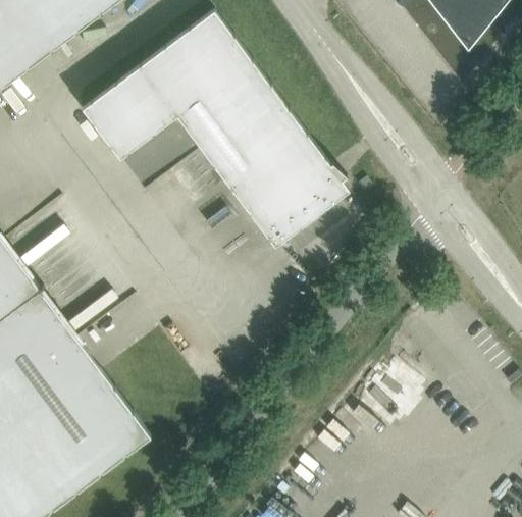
[(0,0),(0,91),(121,0),(0,0)]
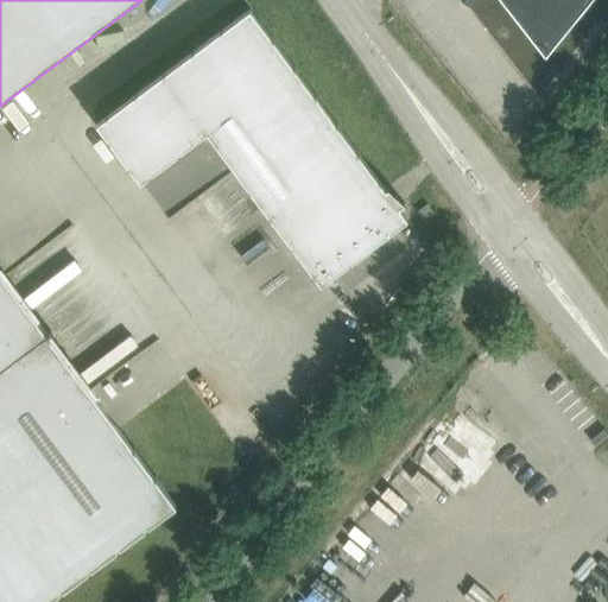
[(470,0),(464,5),(462,7),(469,12),(485,0),(507,0),(512,4),(519,8),(527,12),(537,16),(539,13),(539,10),(553,10),(553,13),(565,13),(574,10),(581,4),(584,0),(470,0)]
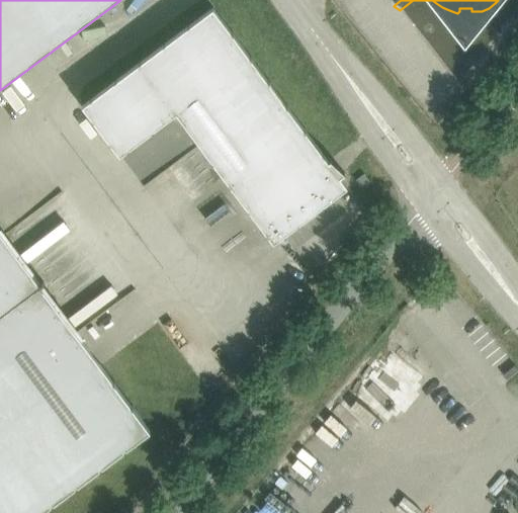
[(177,116),(200,148),(274,246),(347,191),(347,190),(340,181),(345,177),(344,176),(342,178),(330,167),(332,165),(331,164),(329,165),(213,12),(83,109),(120,159),(177,116)]
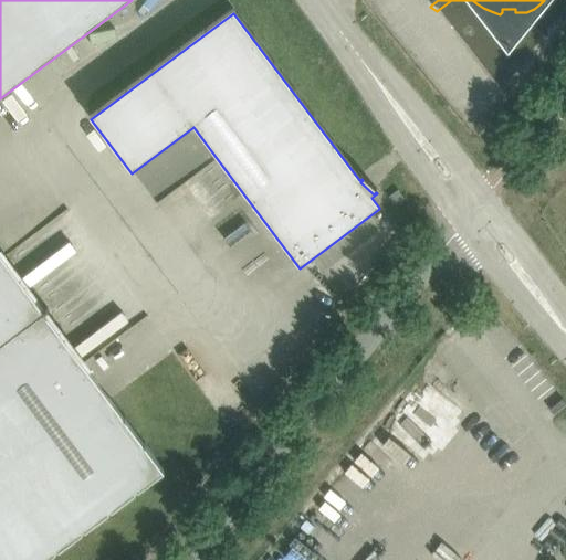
[(389,201),(396,211),(406,204),(398,194),(389,201)]
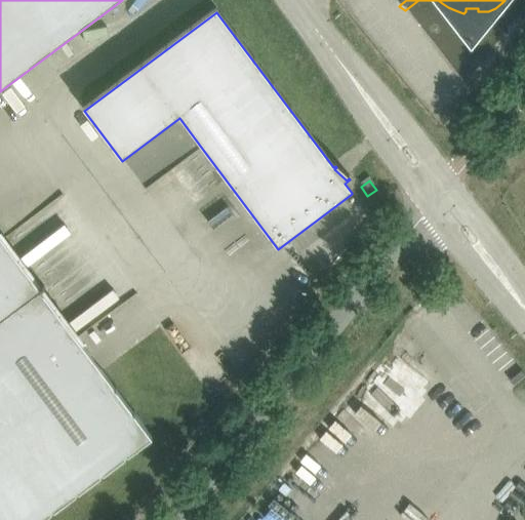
[(0,323),(41,293),(45,290),(44,289),(40,291),(0,237),(0,323)]
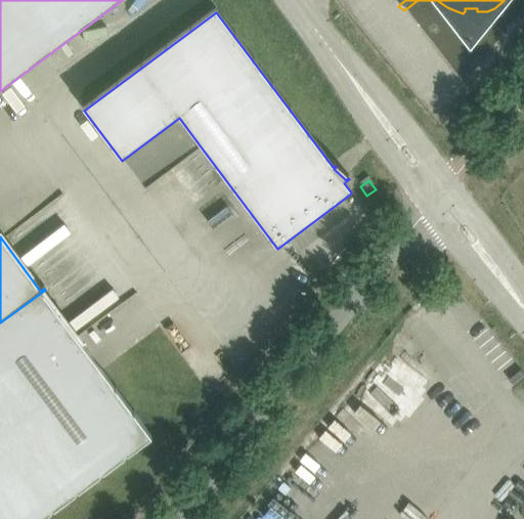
[(0,322),(0,518),(46,518),(153,440),(41,293),(0,322)]
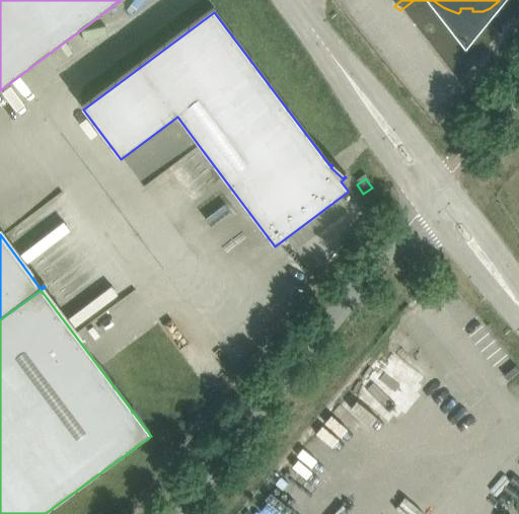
[(505,380),(508,384),(518,374),(518,373),(516,370),(505,380)]
